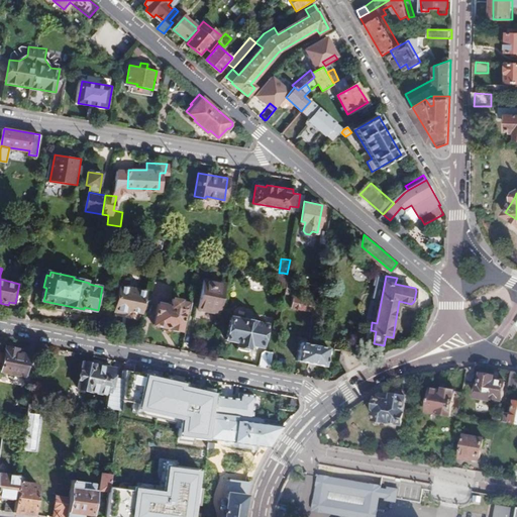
[(224,283),(203,279),(198,308),(218,312),(224,283)]
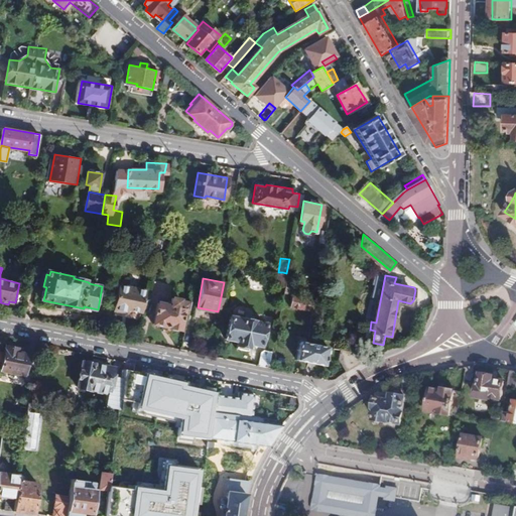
[(126,308),(142,311),(147,290),(118,284),(113,309),(121,311),(122,307),(126,308)]
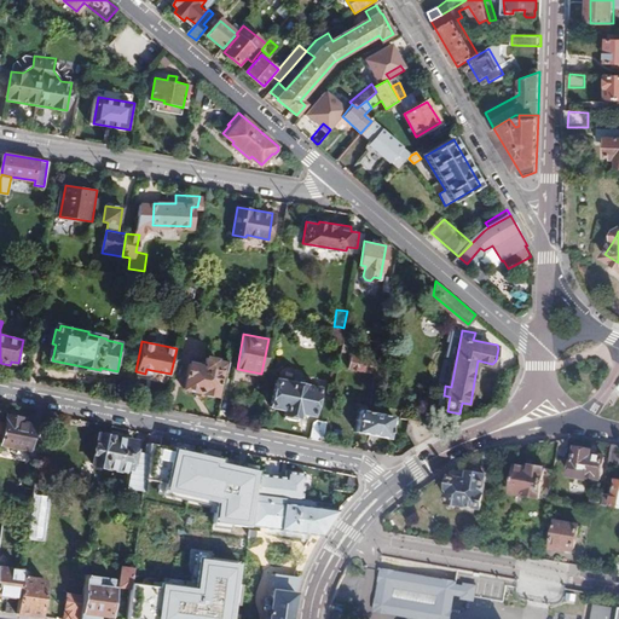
[(347,366),(374,371),(375,358),(350,353),(347,366)]
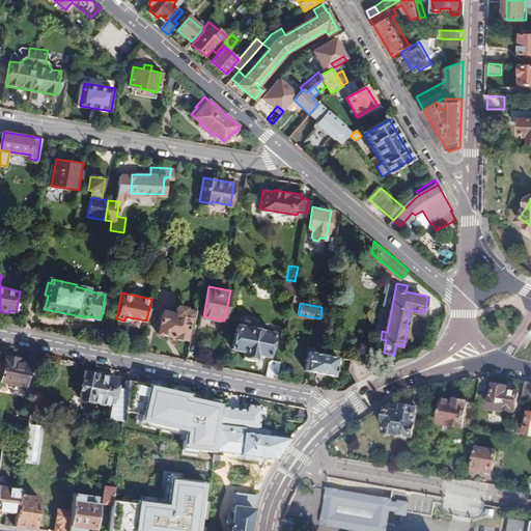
[(190,317),(195,318),(196,314),(196,309),(176,306),(175,314),(163,312),(159,333),(187,338),(190,317)]
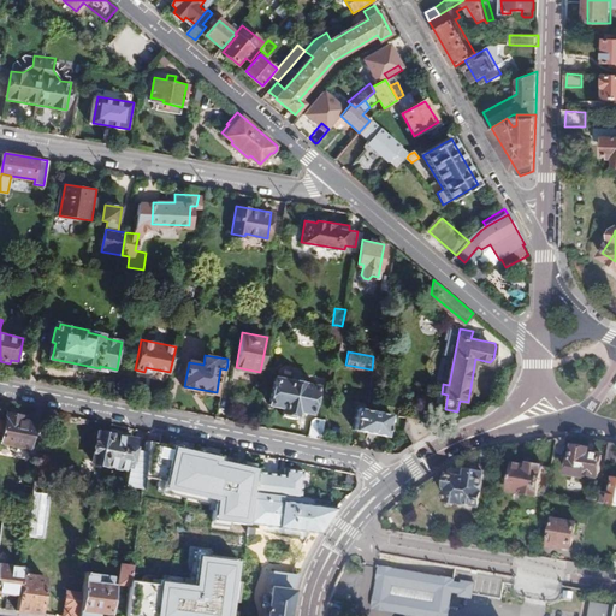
[(291,381),(276,378),(271,404),(284,407),(282,416),(297,419),(298,410),(312,413),(315,385),(301,381),(301,379),(292,377),(291,381)]
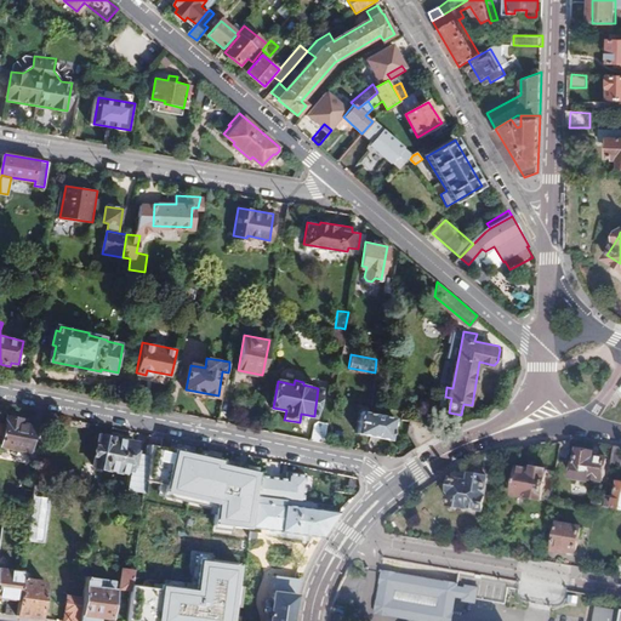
[(397,416),(363,410),(358,432),(392,439),(397,416)]
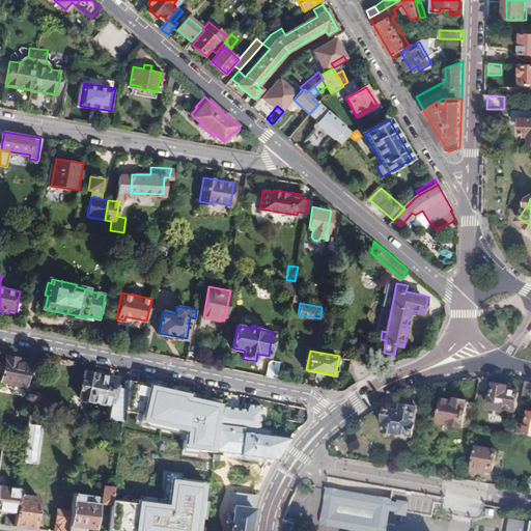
[(33,386),(37,361),(5,356),(1,381),(33,386)]
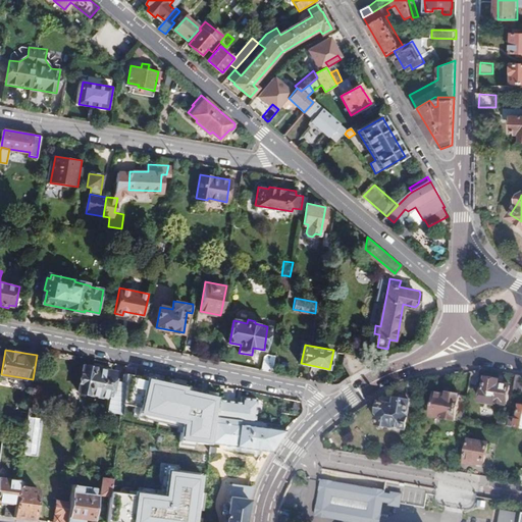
[(262,369),(273,371),(275,355),(269,354),(264,357),(262,369)]
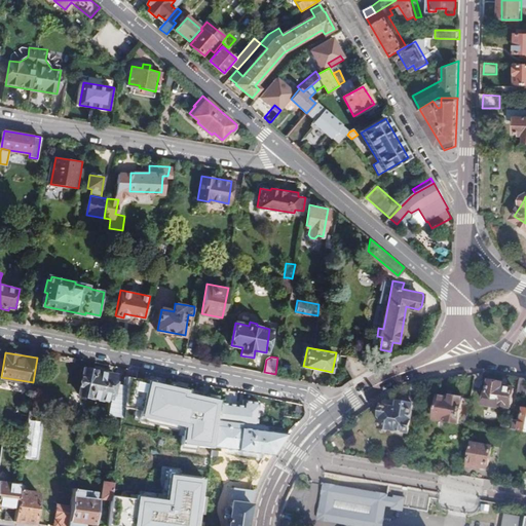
[(118,416),(122,390),(112,388),(114,374),(83,369),(78,395),(110,400),(108,414),(118,416)]
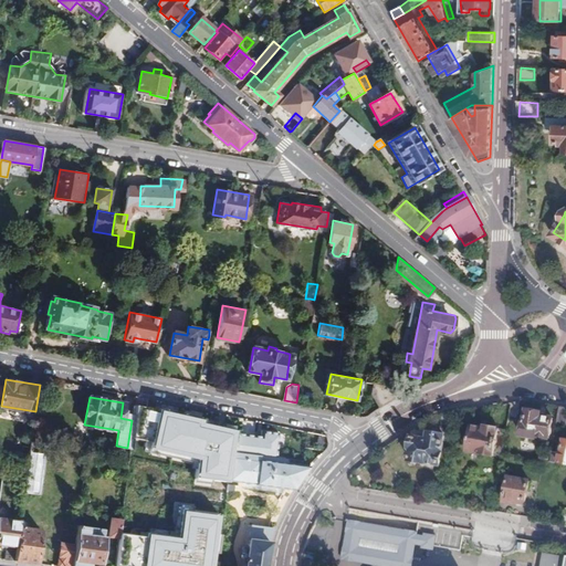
[(517,404),(513,404),(511,420),(519,421),(522,404),(517,404)]
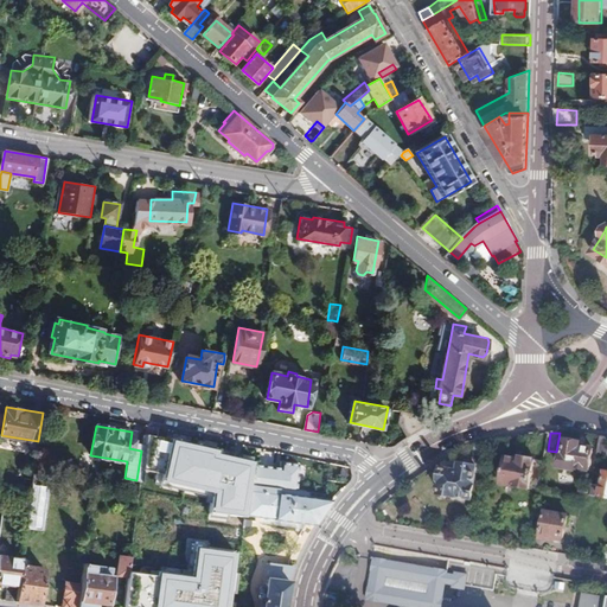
[(582,445),(568,442),(566,454),(563,453),(561,470),(577,472),(577,468),(590,471),(594,452),(581,449),(582,445)]
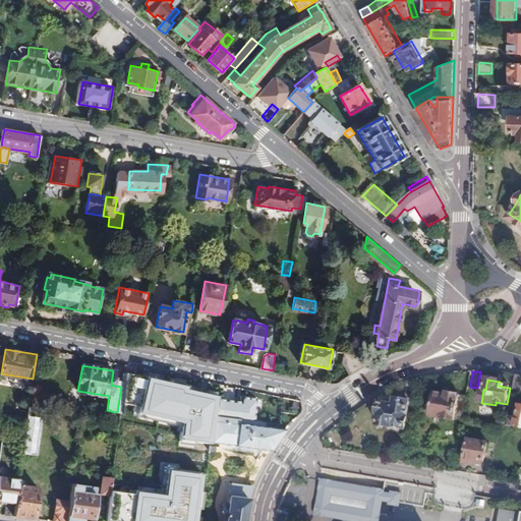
[(417,400),(420,382),(415,383),(410,383),(408,397),(409,399),(417,400)]
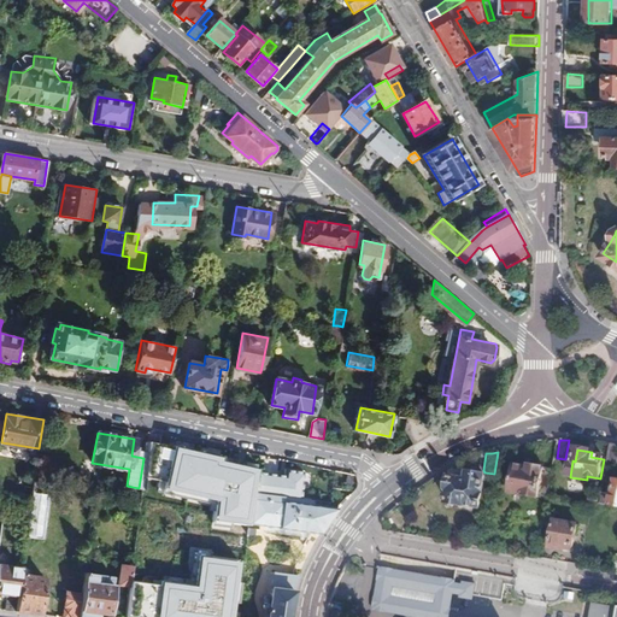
[(324,529),(339,509),(313,505),(313,498),(289,493),(292,472),(240,465),(240,463),(211,459),(178,454),(175,482),(171,491),(170,493),(170,495),(170,501),(170,506),(159,504),(156,533),(212,542),(213,533),(216,512),(206,511),(209,494),(253,500),(250,521),(278,526),(278,527),(321,534),(324,529)]
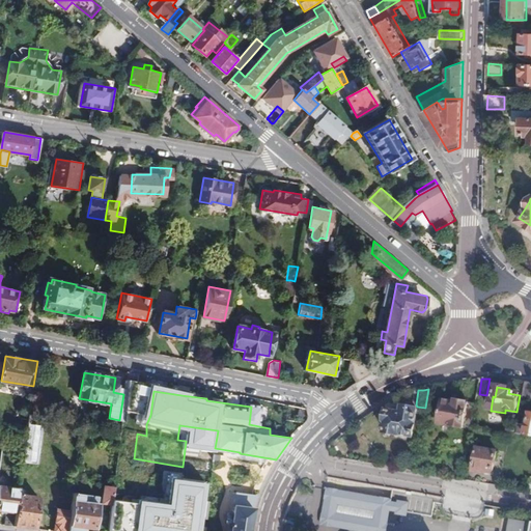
[(441,425),(473,430),(473,427),(477,406),(456,401),(455,404),(452,403),(445,402),(441,425)]
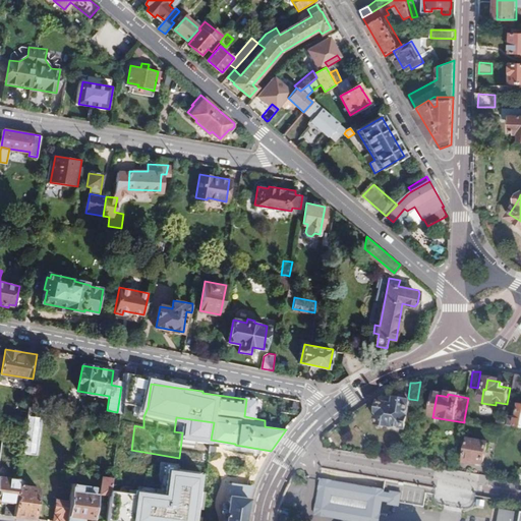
[(30,395),(25,430),(22,450),(35,452),(43,397),(30,395)]
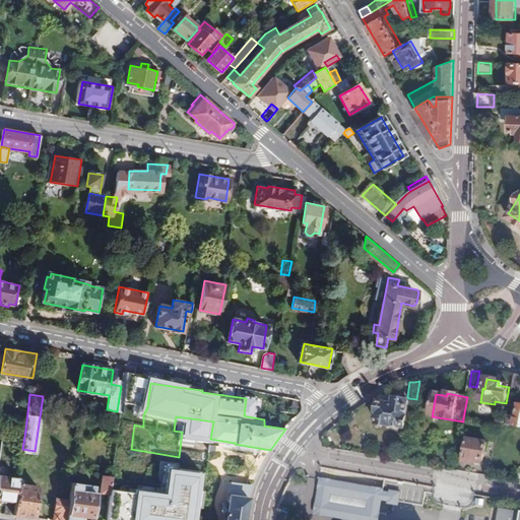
[(293,405),(301,406),(299,399),(293,398),(293,405)]
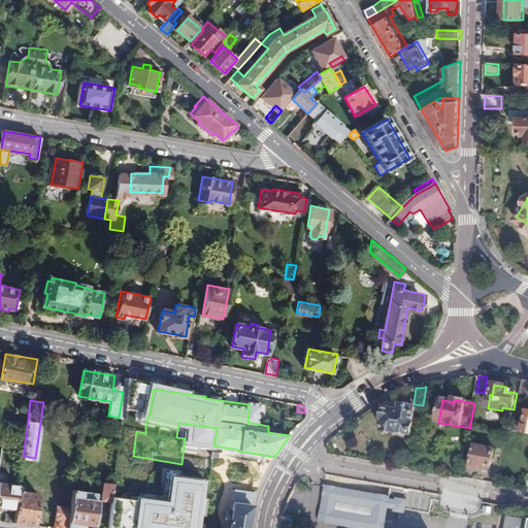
[(399,413),(395,411),(385,409),(383,421),(385,421),(383,431),(411,436),(416,409),(401,406),(400,408),(399,413)]
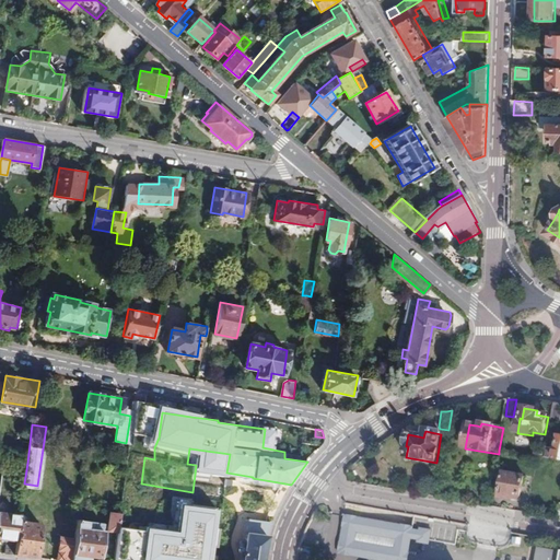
[(196,465),(194,483),(225,488),(226,473),(230,454),(189,448),(187,464),(196,465)]
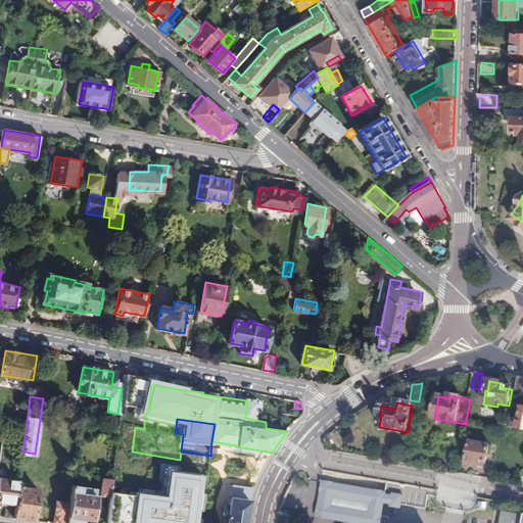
[(489,455),(490,456),(491,446),(472,443),(468,465),(480,467),(481,464),(486,465),(487,465),(489,455)]
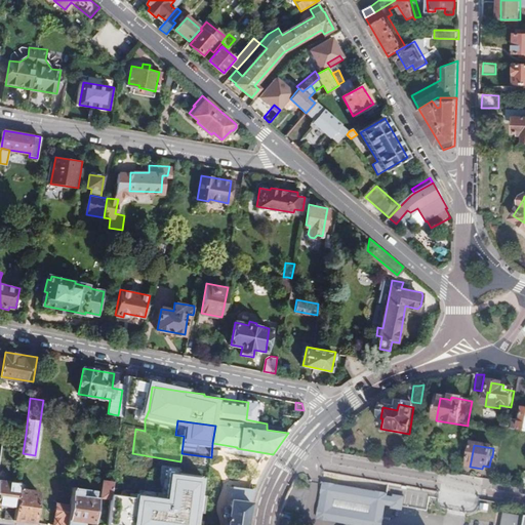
[(136,499),(112,496),(108,524),(248,524),(252,503),(230,500),(227,524),(198,524),(205,477),(170,473),(166,499),(136,496),(136,499)]
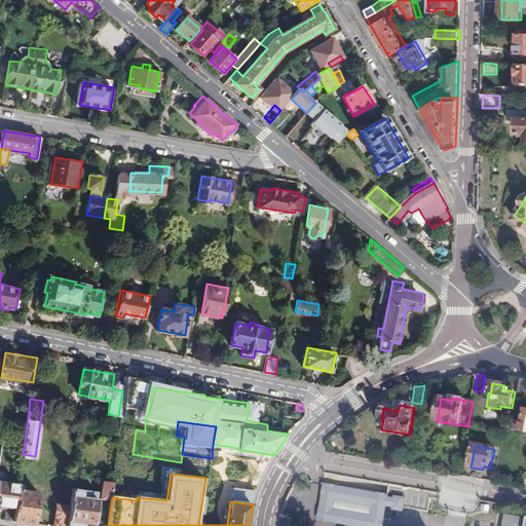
[(368,525),(375,489),(327,480),(318,522),(342,525),(368,525)]
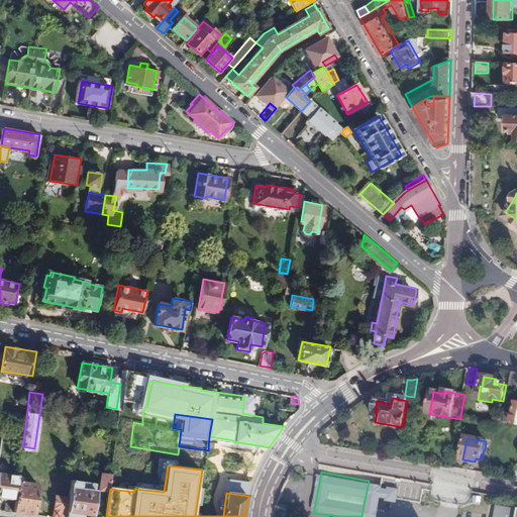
[(99,490),(107,491),(109,474),(101,473),(99,490)]
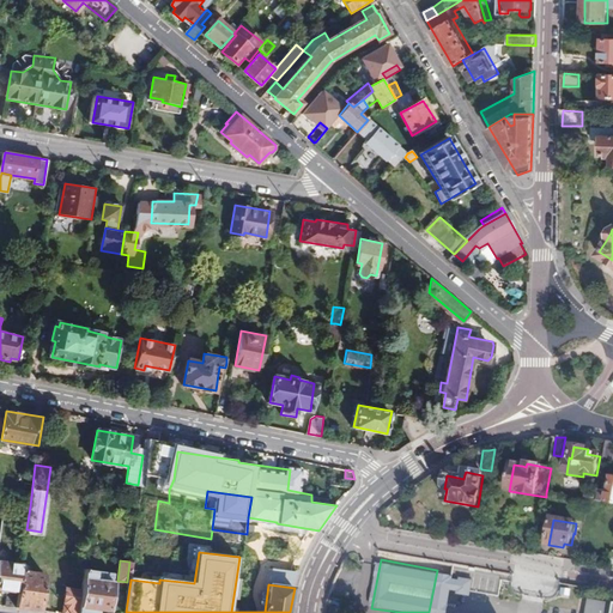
[(0,588),(7,589),(6,605),(17,607),(19,580),(20,571),(22,565),(0,562),(0,588)]
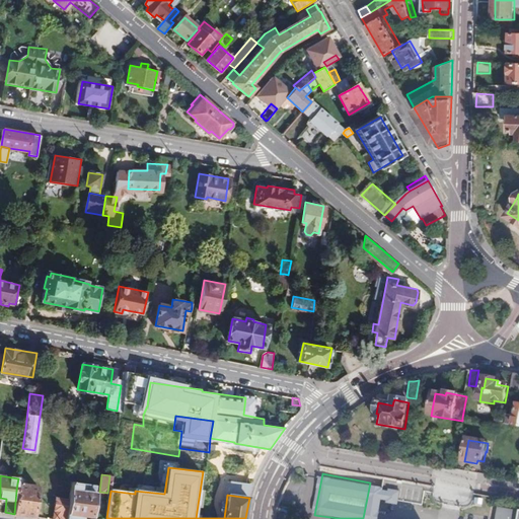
[(67,518),(83,518),(84,516),(92,517),(95,486),(71,483),(69,500),(67,518)]
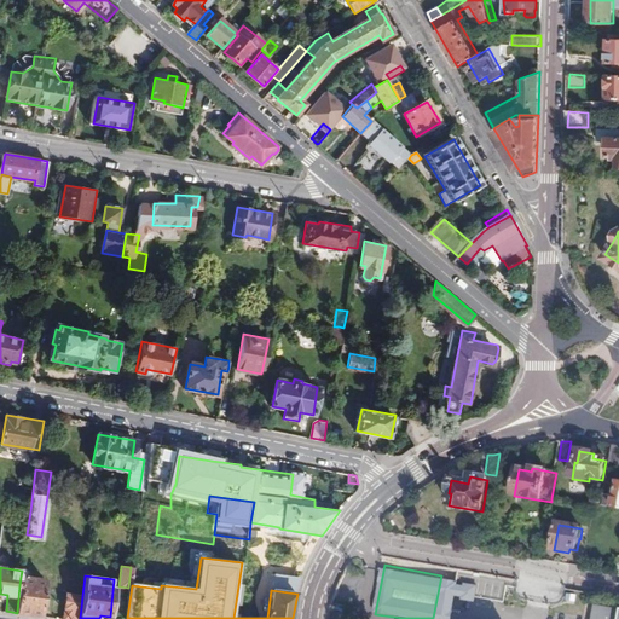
[(19,585),(17,613),(41,615),(45,579),(21,577),(19,585)]
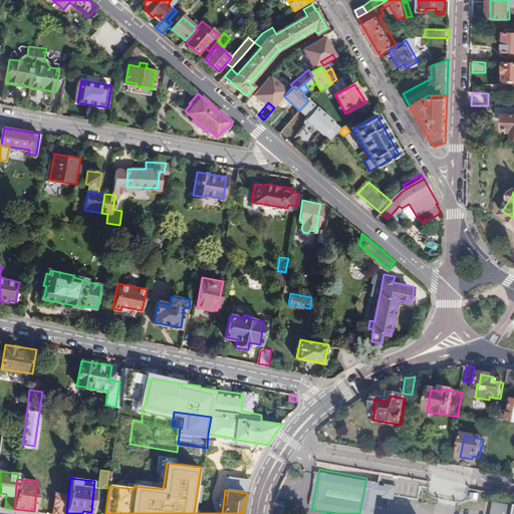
[(53,513),(54,513),(66,513),(68,495),(56,494),(53,513)]
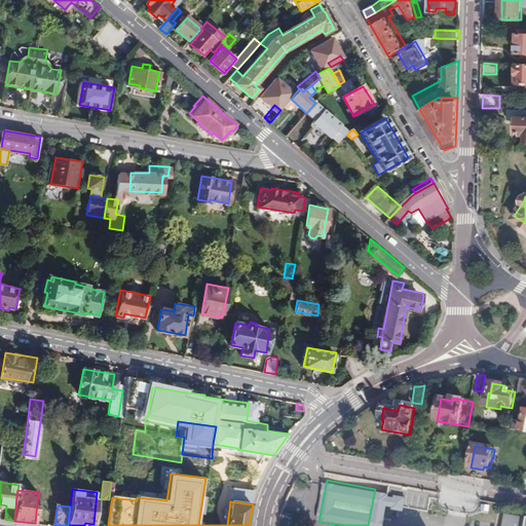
[(525,525),(525,518),(504,514),(501,525),(525,525)]
